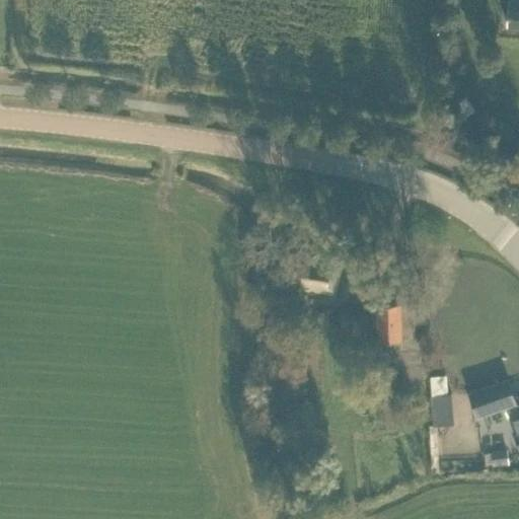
[(518,26),(518,0),(510,0),(509,25),(518,26)]
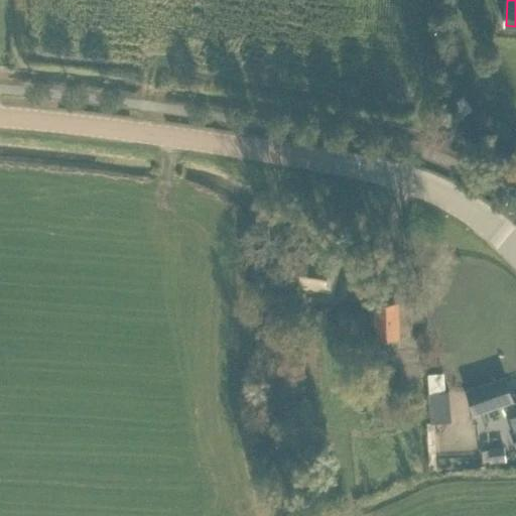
[(301,289),(334,294),(341,256),(306,250),(305,253),(282,249),(273,299),(288,301),(286,311),(297,313),(301,289)]
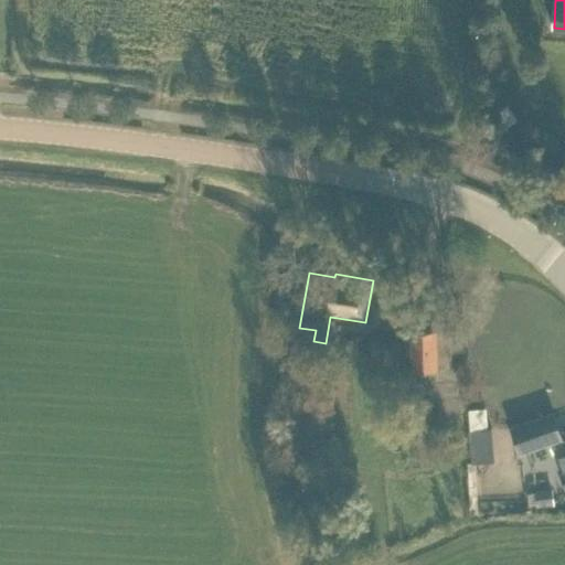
[(439,397),(439,419),(445,419),(445,435),(459,435),(457,333),(438,333),(438,329),(412,330),(414,398),(439,397)]
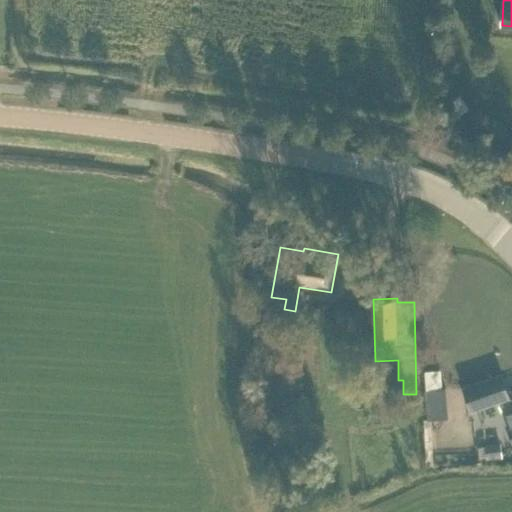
[(511,399),(505,378),(503,373),(463,386),(471,411),(484,407),(484,408),(511,399)]
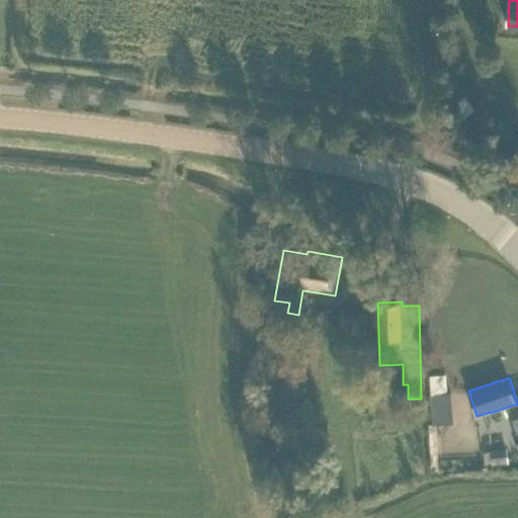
[(433,424),(454,422),(451,391),(430,394),(433,424)]
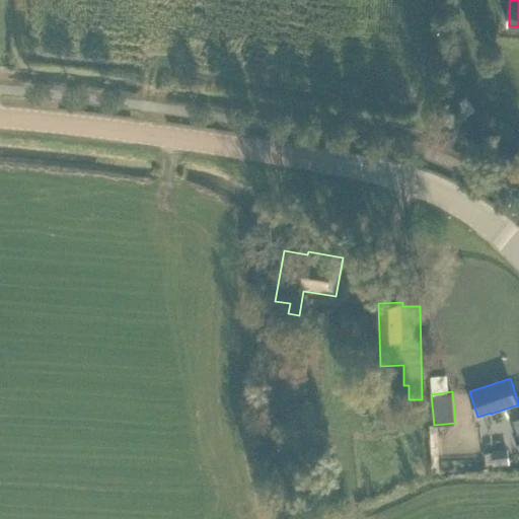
[(494,463),(509,461),(508,448),(493,450),(494,463)]
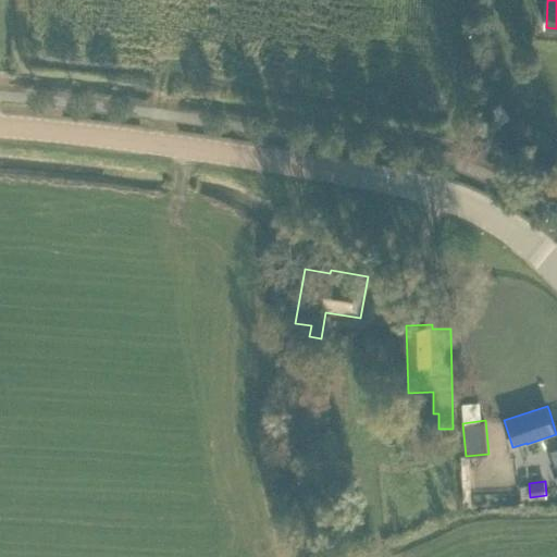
[(308,551),(319,552),(318,532),(307,533),(308,551)]
